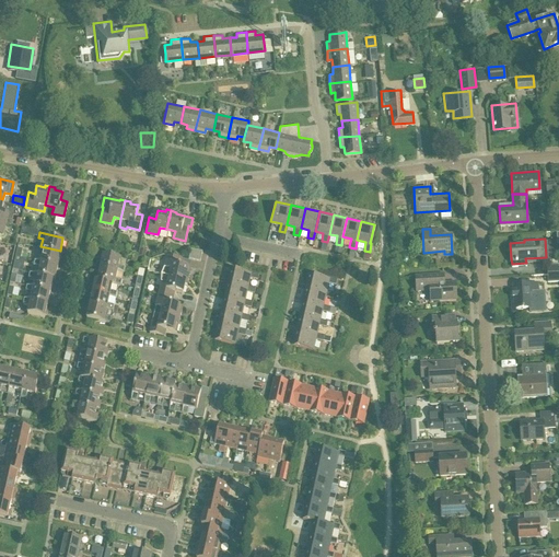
[(131,245),(130,252),(137,254),(139,246),(131,245)]
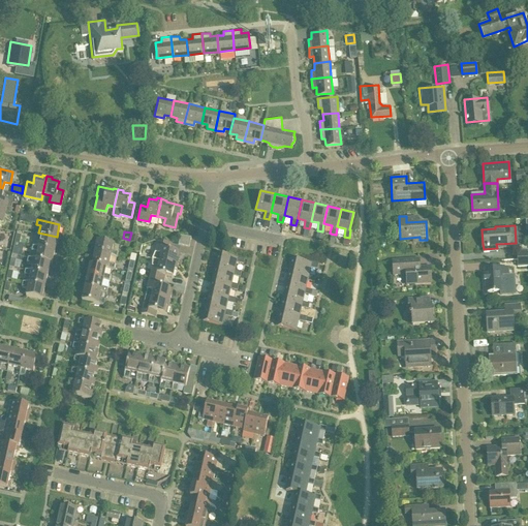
[(37,238),(36,245),(54,249),(57,237),(38,233),(34,233),(33,237),(37,238)]
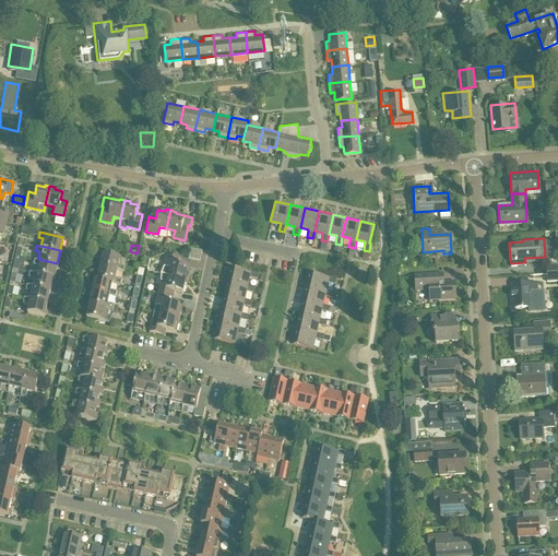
[(188,256),(199,258),(201,248),(190,246),(188,256)]
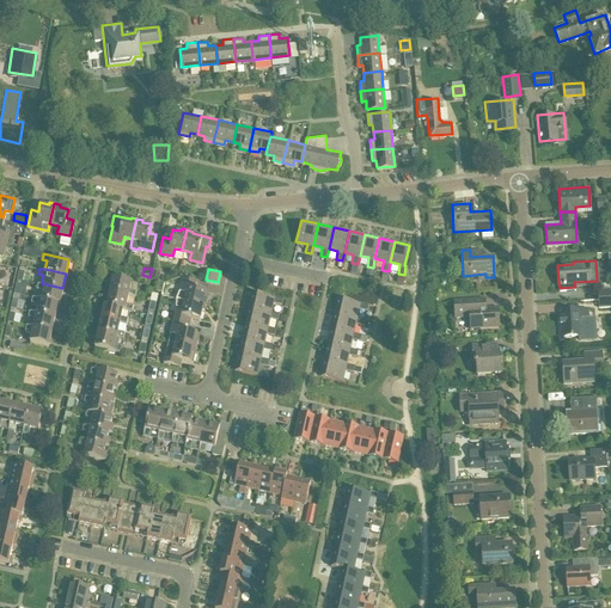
[(109,289),(128,294),(134,295),(136,289),(129,287),(132,278),(112,275),(109,289)]
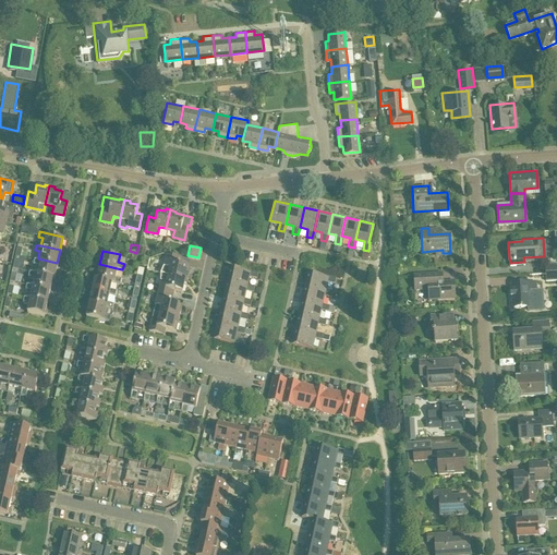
[(174,254),(166,252),(164,264),(160,272),(168,273),(186,277),(190,264),(179,262),(180,255),(174,254)]
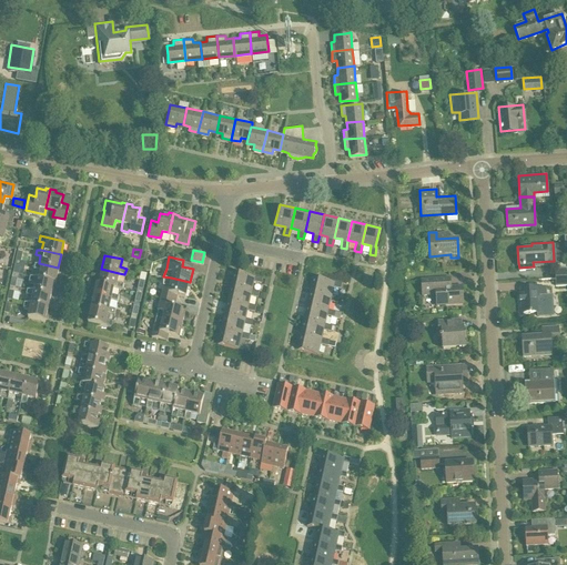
[(58,268),(39,263),(34,262),(33,268),(38,269),(36,276),(52,280),(56,280),(58,268)]
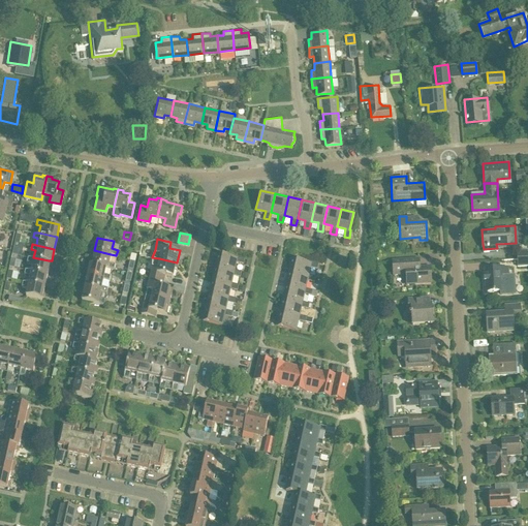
[(517,257),(527,256),(527,249),(527,247),(517,247),(517,250),(516,250),(516,257),(517,257)]
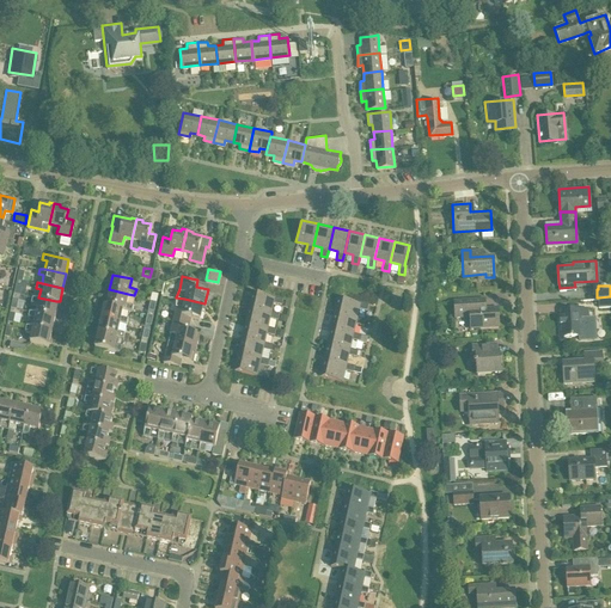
[(128,294),(109,289),(107,302),(104,302),(124,307),(132,308),(133,304),(126,301),(128,294)]
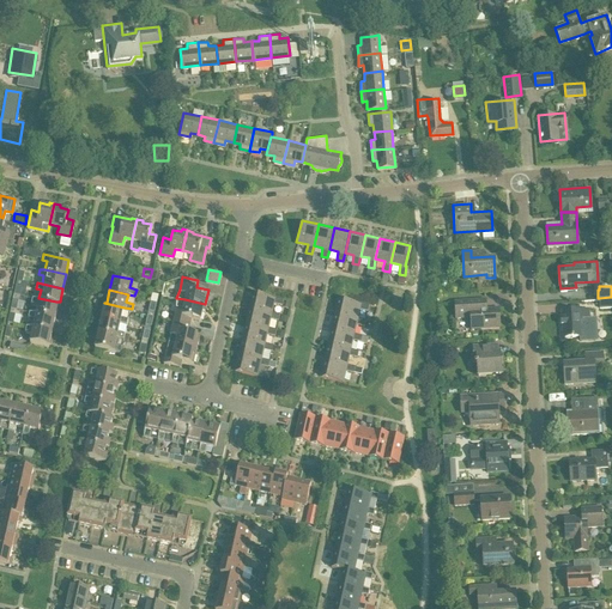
[(252,292),(249,305),(271,311),(273,302),(282,303),(283,298),(274,296),(274,297),(252,292)]
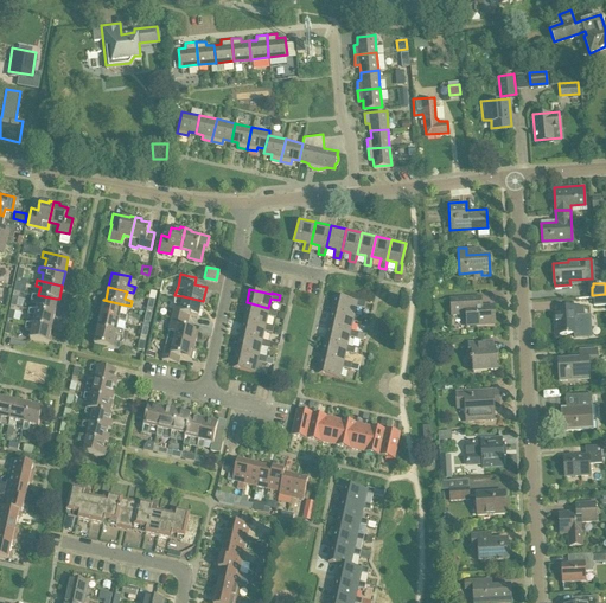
[(36,309),(53,313),(56,299),(38,295),(31,293),(30,299),(37,301),(36,309)]
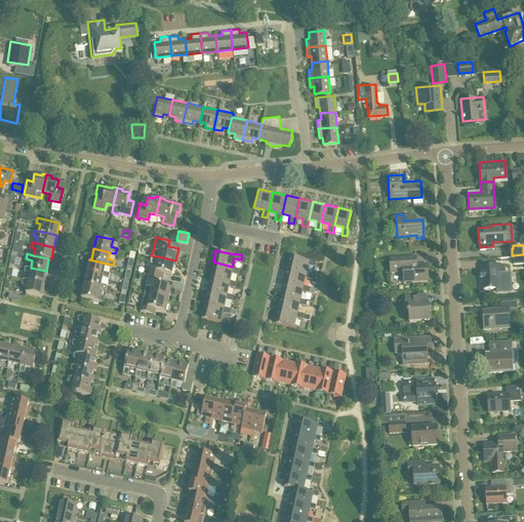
[(389,256),(390,270),(402,270),(402,280),(427,278),(426,263),(414,263),(414,254),(389,256)]
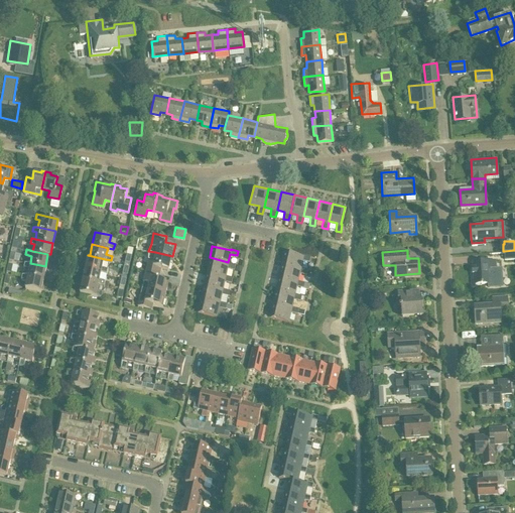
[(148,258),(145,269),(158,272),(160,266),(167,268),(169,261),(171,261),(172,256),(155,252),(148,251),(148,258)]
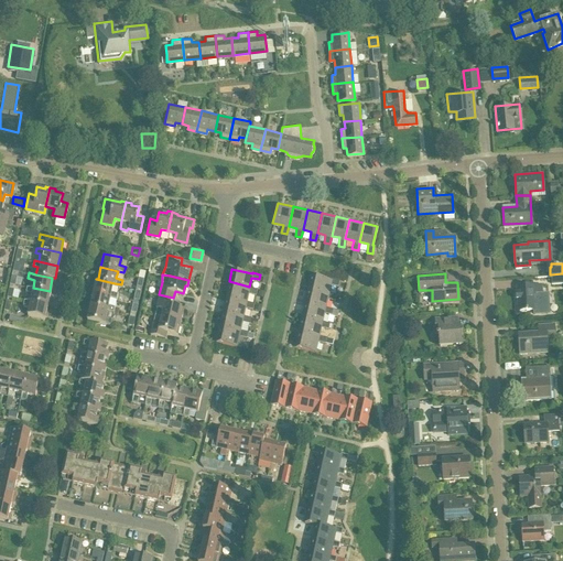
[(311,274),(307,287),(328,291),(329,283),(337,284),(338,279),(331,278),(331,279),(311,274)]
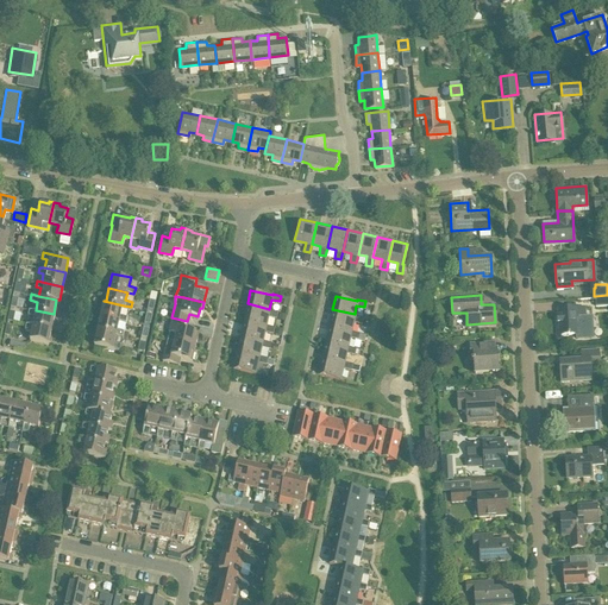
[(124,306),(104,301),(100,315),(118,320),(125,321),(126,315),(119,313),(121,306),(124,307),(124,306)]
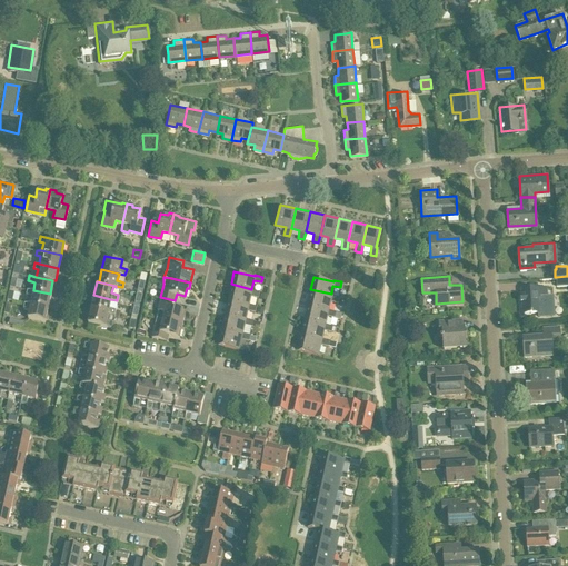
[(231,284),(228,298),(248,304),(250,294),(258,296),(259,290),(251,289),(231,284)]
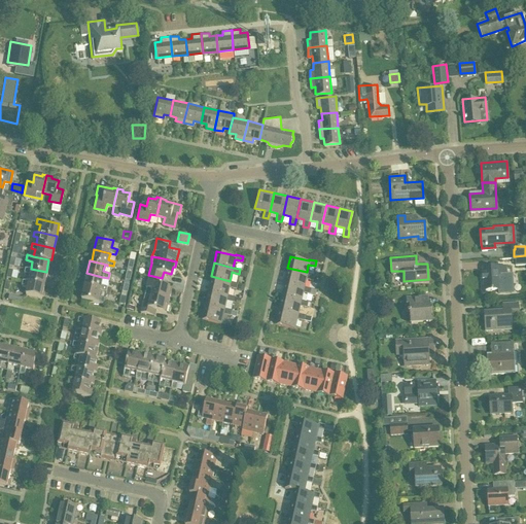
[(483,266),(484,288),(499,287),(498,278),(506,278),(505,264),(483,266)]
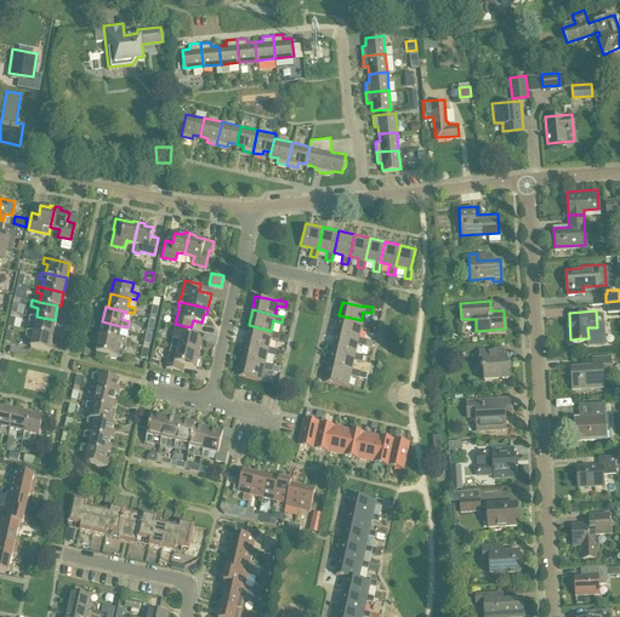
[(33,330),(51,333),(55,320),(37,316),(29,315),(28,320),(34,323),(33,330)]
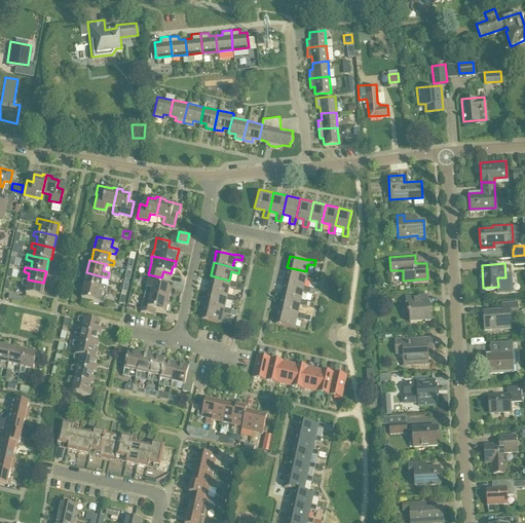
[(306,271),(287,267),(287,268),(284,281),(303,285),(304,277),(311,278),(312,273),(306,271)]
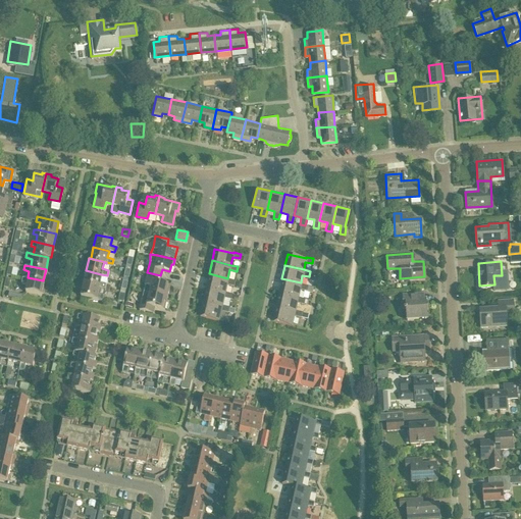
[(83,282),(98,286),(105,288),(106,281),(100,280),(101,274),(86,270),(83,282)]
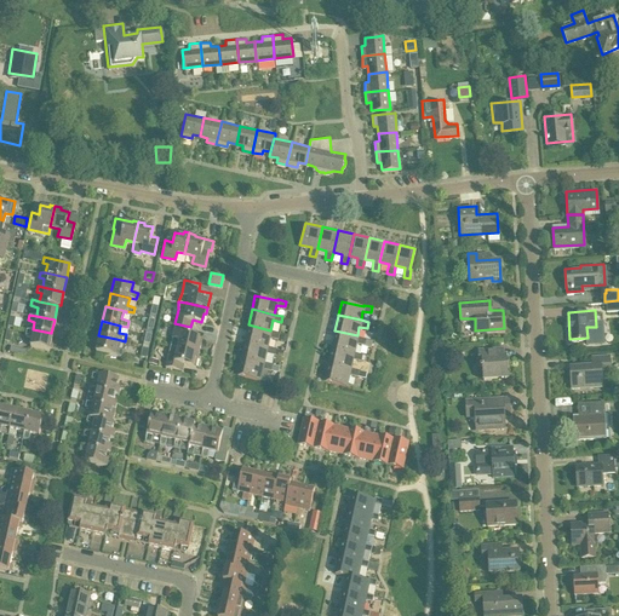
[(178,337),(177,346),(198,351),(201,335),(189,333),(190,327),(175,323),(172,335),(178,337)]
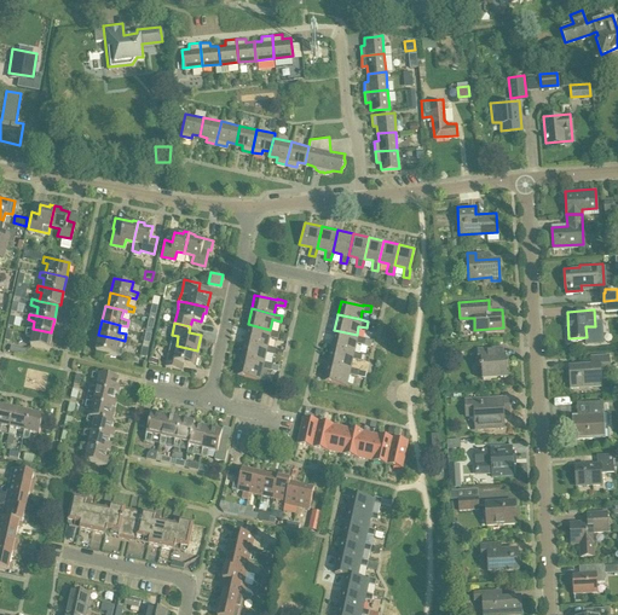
[(248,324),(244,340),(266,344),(269,335),(277,337),(278,331),(270,330),(248,324)]
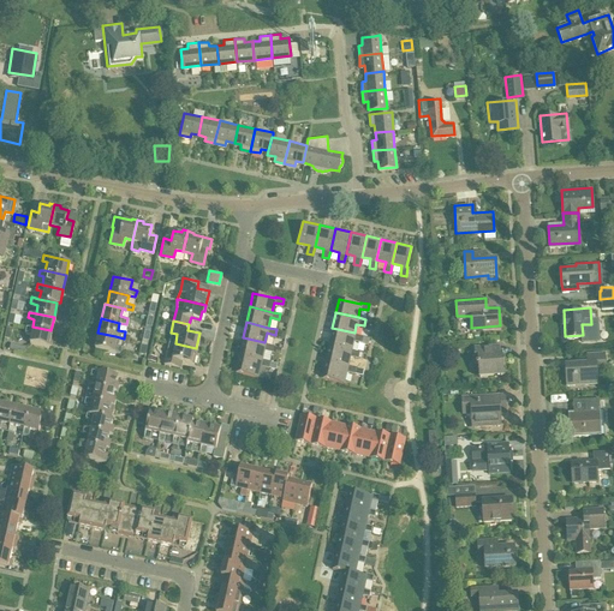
[(51,330),(33,327),(25,325),(24,331),(31,333),(29,341),(48,346),(51,330)]
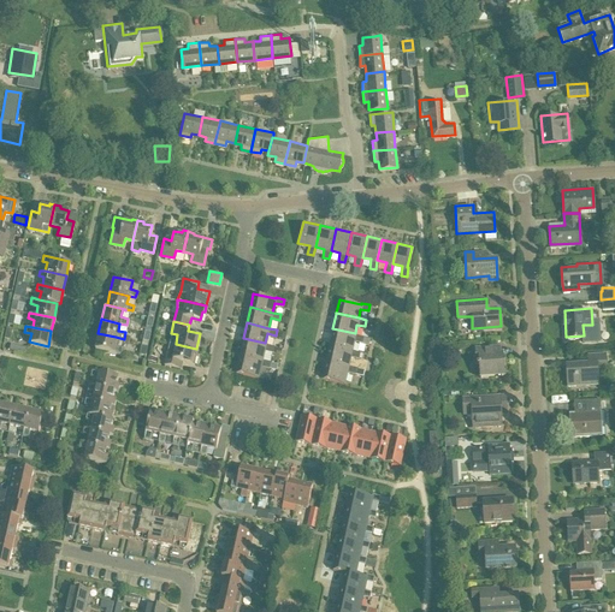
[(329,344),(352,349),(353,340),(361,342),(362,336),(355,333),(332,328),(329,344)]
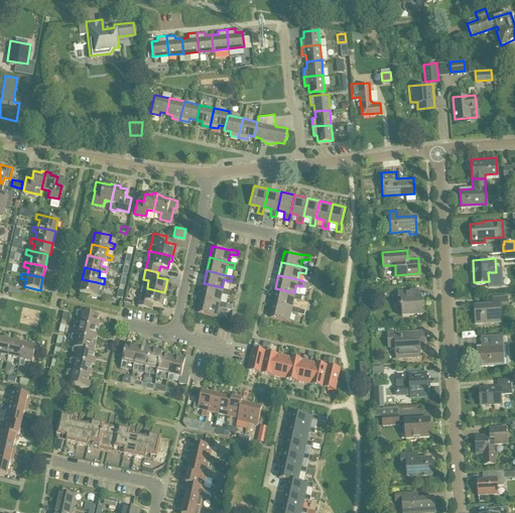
[(97,282),(82,279),(79,291),(101,296),(102,291),(96,289),(97,282)]
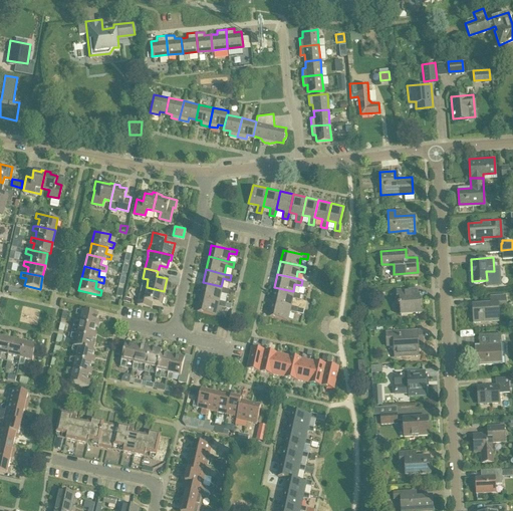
[(203,282),(200,295),(218,299),(220,291),(234,295),(235,290),(221,286),(203,282)]
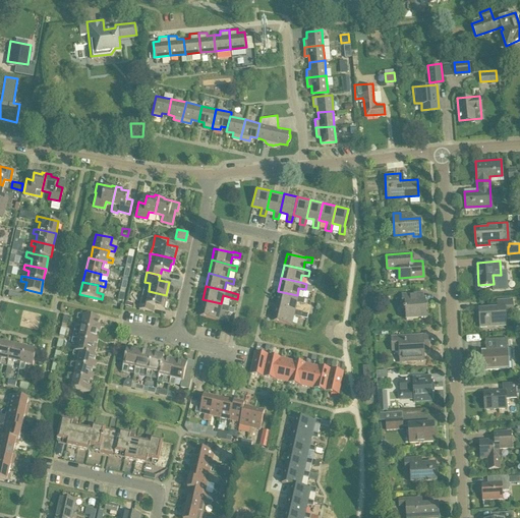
[(165,299),(166,295),(149,291),(142,289),(138,307),(152,310),(153,304),(161,306),(163,299),(165,299)]
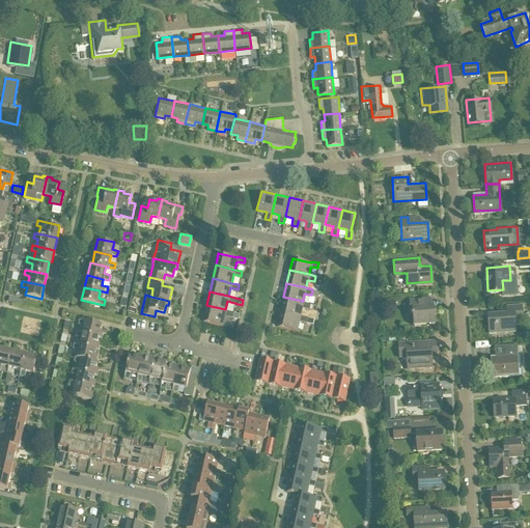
[(309,303),(303,301),(283,297),(280,310),(300,314),(302,307),(308,308),(309,303)]
